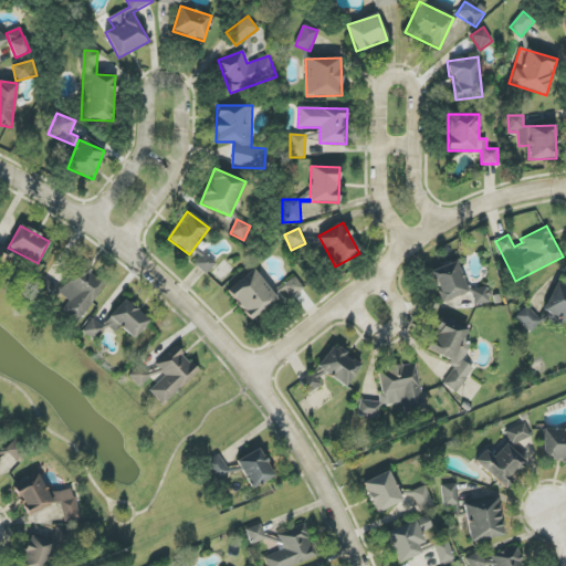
[(194,265),(207,274),(218,259),(206,249),(194,265)]
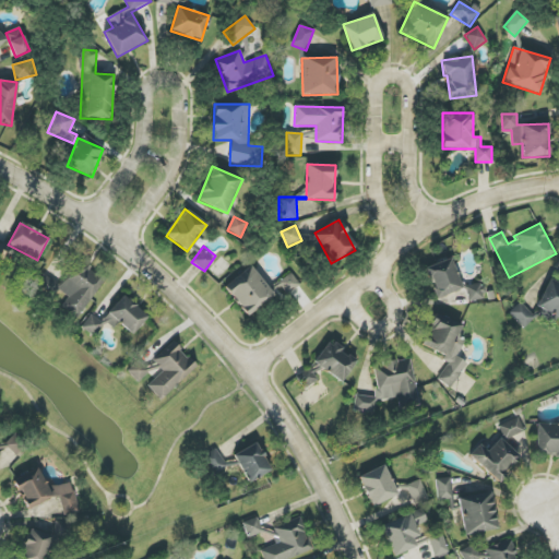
[(436,300),(463,289),(450,258),(424,269),(436,300)]
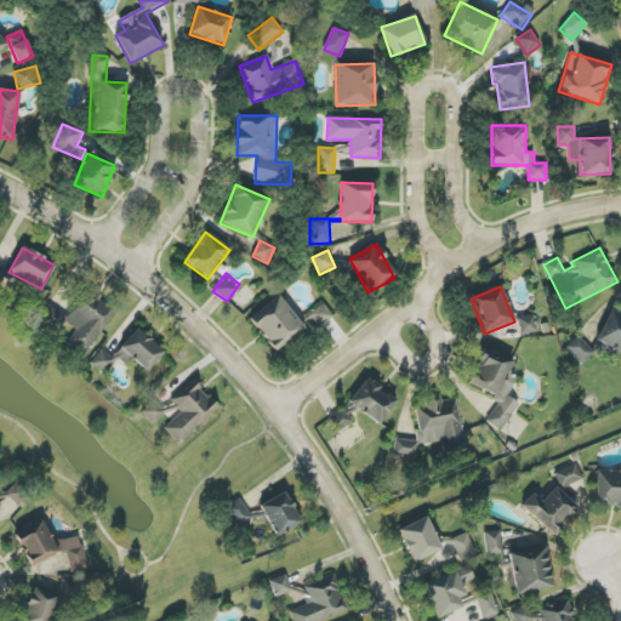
[(101,334),(118,309),(87,288),(62,320),(75,330),(68,341),(86,355),(102,335),(101,334)]
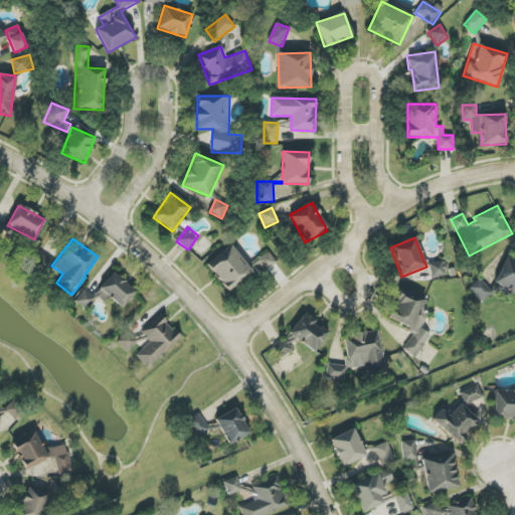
[(207,263),(226,292),(252,274),(232,245),(207,263)]
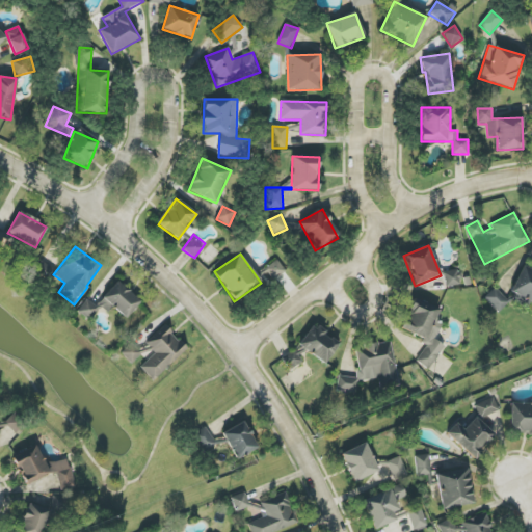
[(286,271),(276,260),(261,272),(269,284),(286,271)]
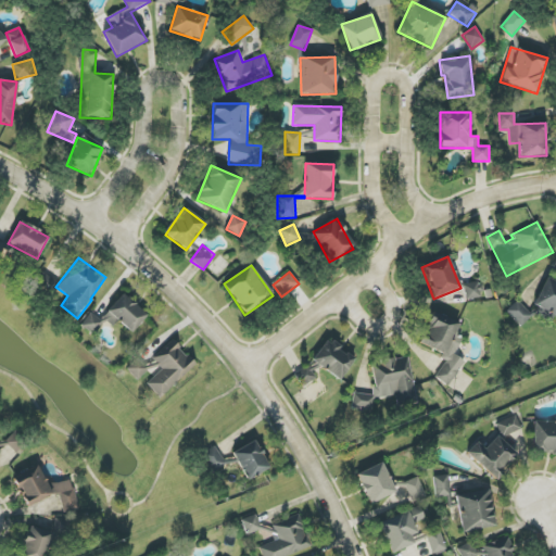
[(533,306),(555,316),(555,281),(546,277),(533,306)]
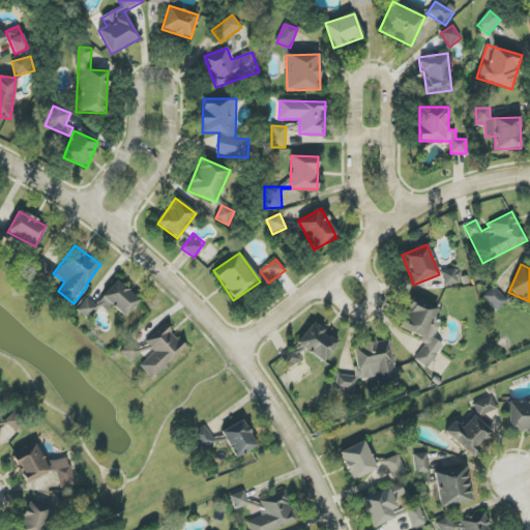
[(444,287),(460,284),(458,269),(442,271),(444,287)]
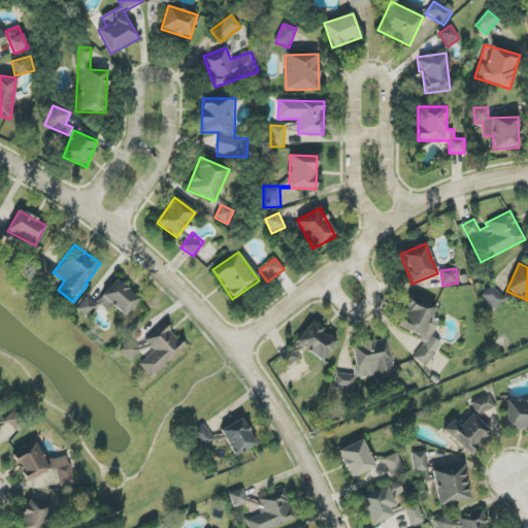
[(139,300),(116,279),(94,304),(86,297),(76,308),(88,318),(99,304),(106,310),(111,305),(125,317),(139,300)]
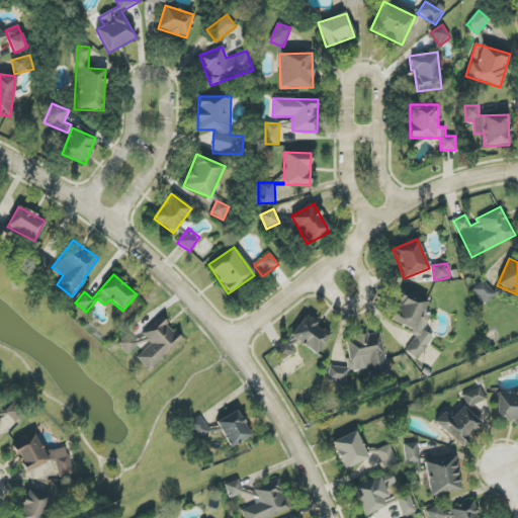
[(496,293),(481,280),(471,291),(487,305),(496,293)]
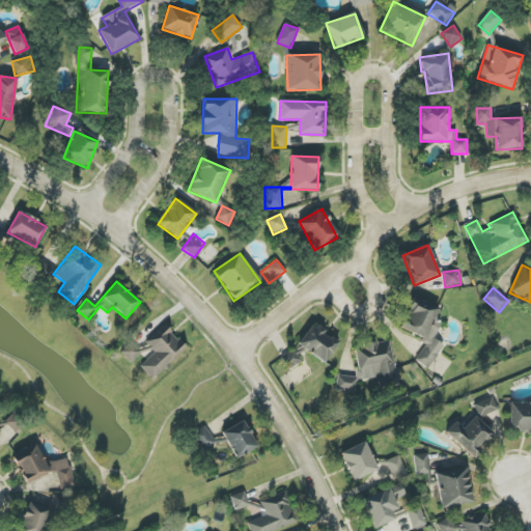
[(442,343),(435,340),(441,323),(435,320),(439,308),(413,299),(401,331),(425,339),(416,363),(432,369),(442,343)]
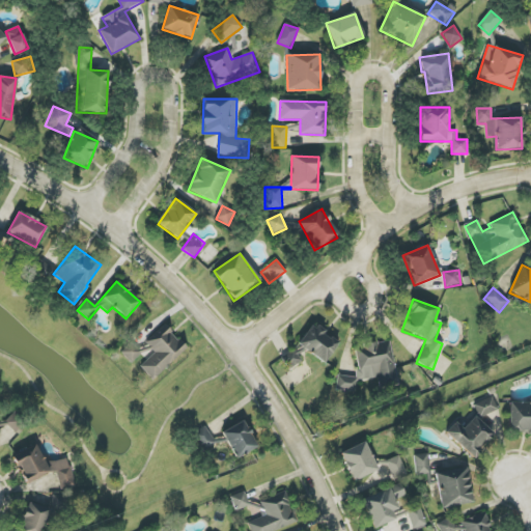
[(325,364),(339,342),(310,323),(283,363),(292,368),(305,351),(325,364)]
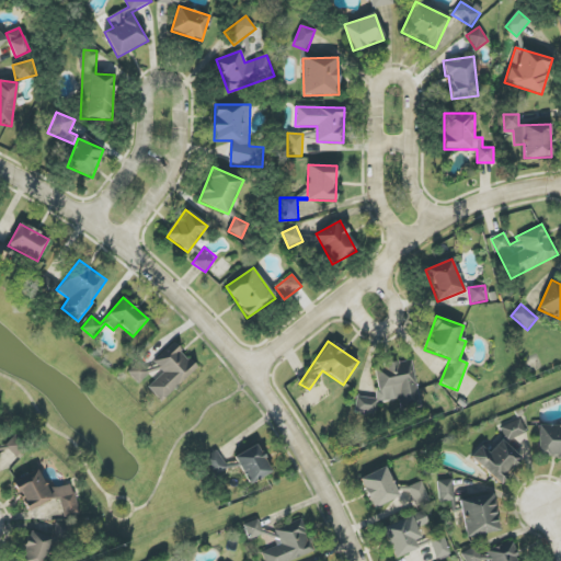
[(148,388),(161,402),(197,368),(173,343),(153,362),(163,373),(148,388)]
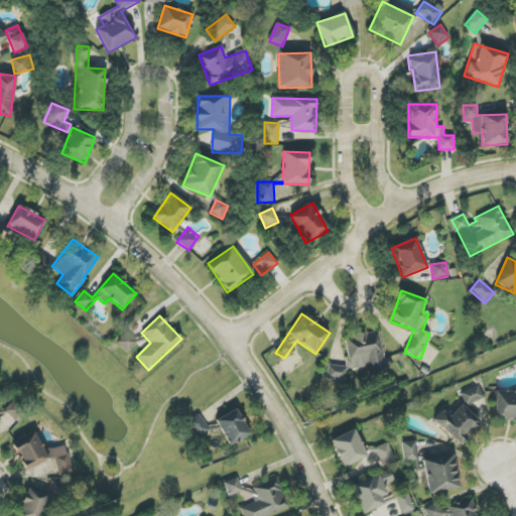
[(387,375),(379,331),(344,337),(349,364),(326,368),(328,381),(347,378),(346,371),(368,367),(370,378),(387,375)]
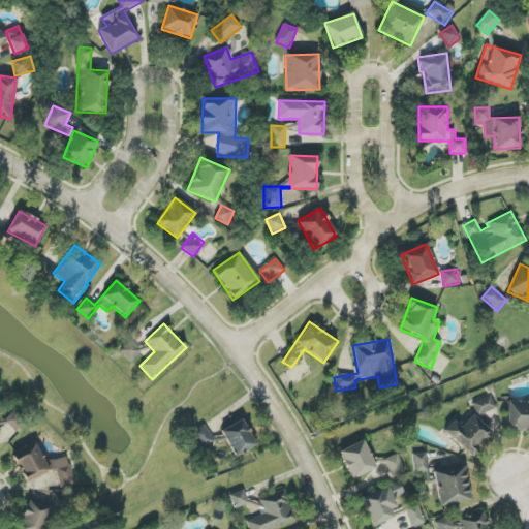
[(130,362),(142,351),(131,340),(120,350),(130,362)]
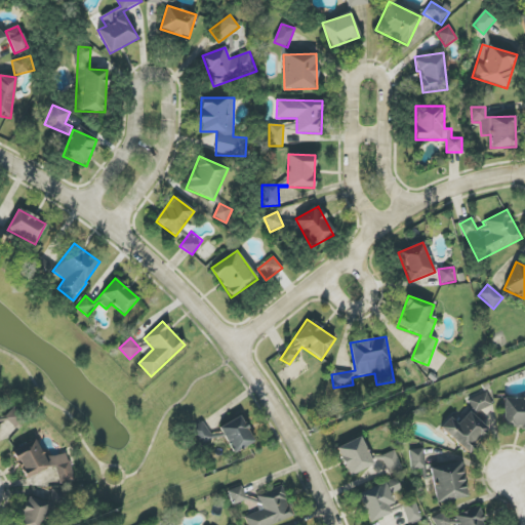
[(475,413),(492,404),(486,392),(468,400),(475,413)]
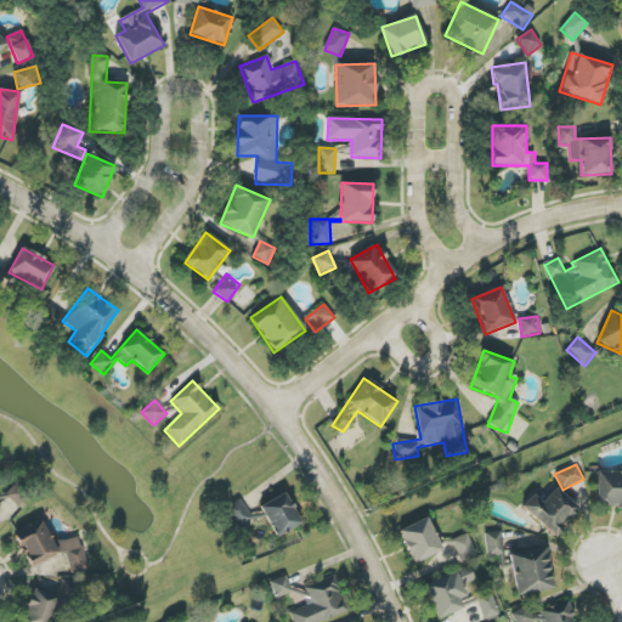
[(621,471),(597,471),(597,507),(621,507),(621,471)]
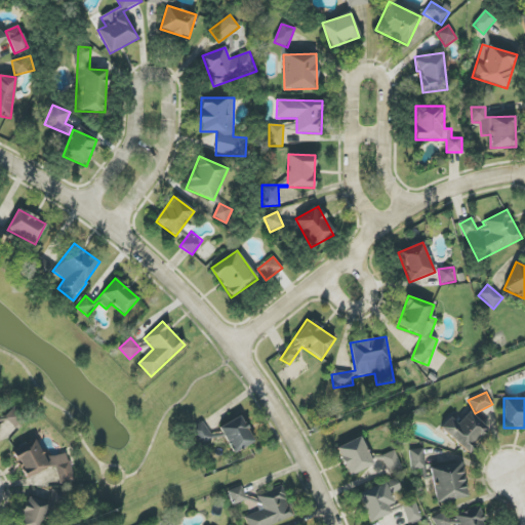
[(0,423),(0,425),(3,419),(15,428),(25,413),(11,405),(0,423)]
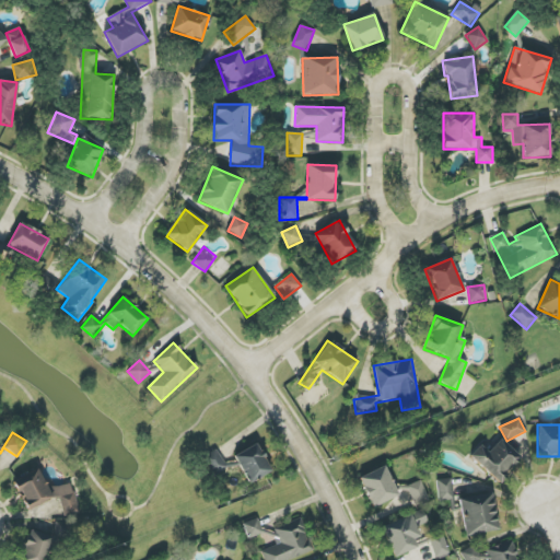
[(522,458),(500,439),(494,445),(487,438),(469,457),(498,483),(522,458)]
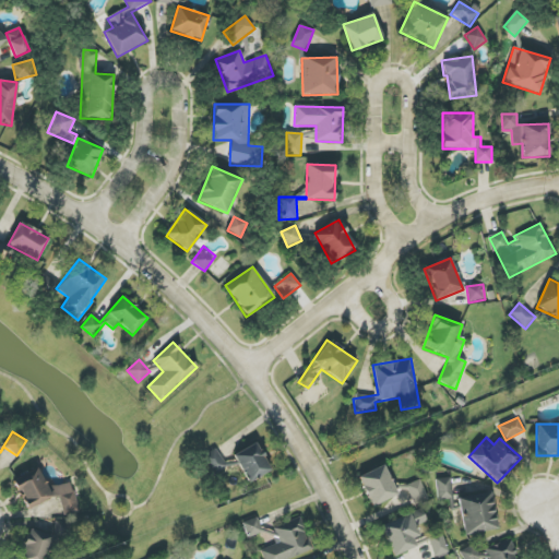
[(272,471),(256,442),(233,455),(248,484),(272,471)]
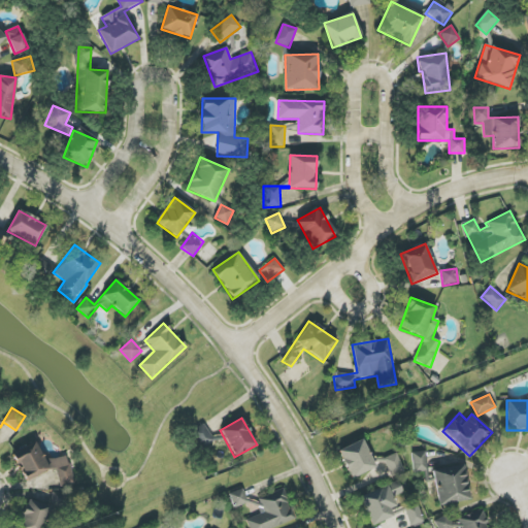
[(192,431),(202,450),(215,442),(204,424),(192,431)]
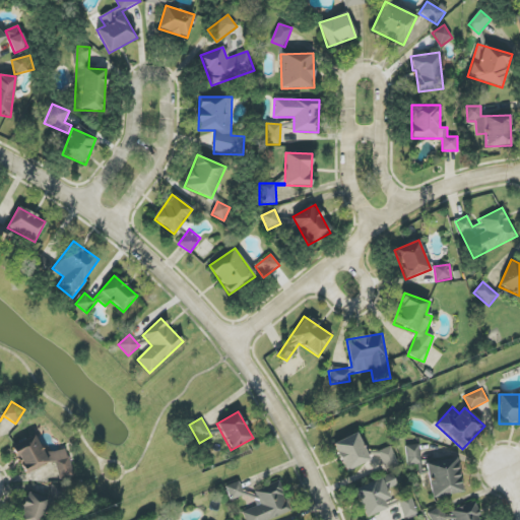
[(345,471),(370,461),(358,433),(333,443),(345,471)]
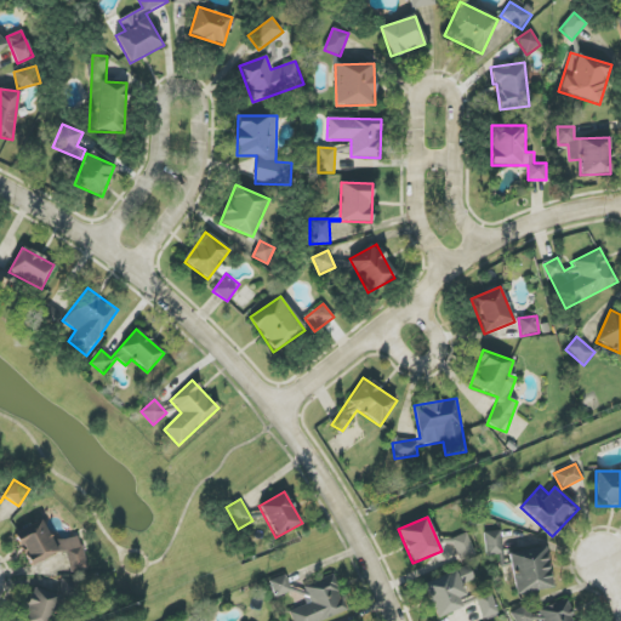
[(70,573),(86,569),(80,536),(49,542),(45,524),(17,529),(24,563),(66,554),(70,573)]
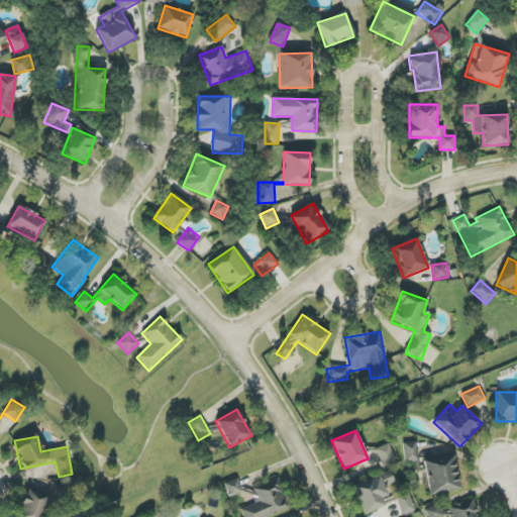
[(405,462),(419,461),(417,442),(403,443),(405,462)]
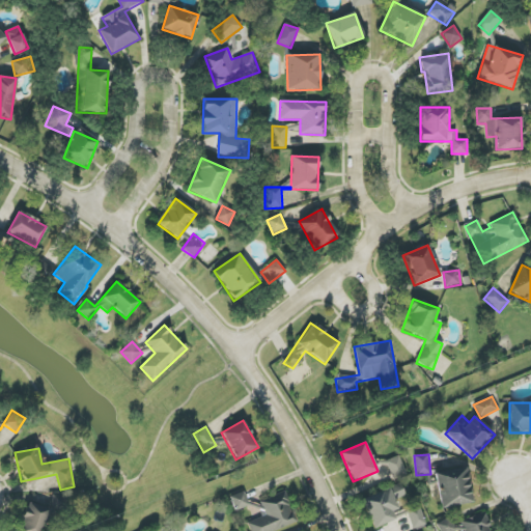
[(387,460),(395,479),(407,474),(398,455),(387,460)]
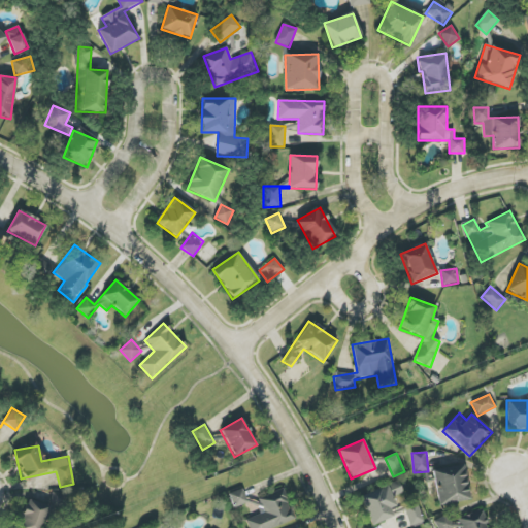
[(470,500),(463,465),(432,471),(439,506),(470,500)]
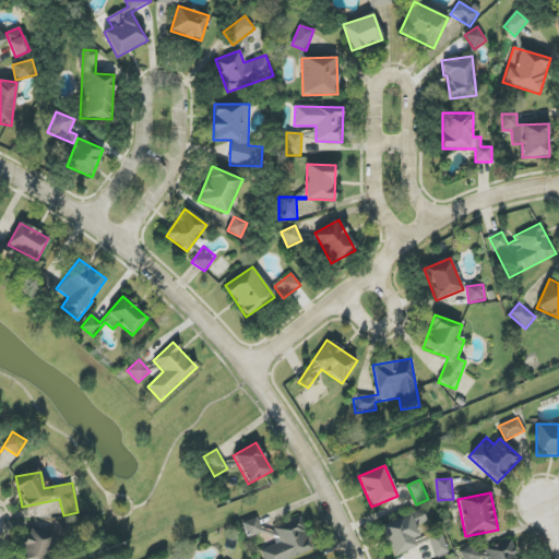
[(394,557),(416,547),(413,538),(419,536),(416,527),(427,522),(421,509),(381,526),(394,557)]
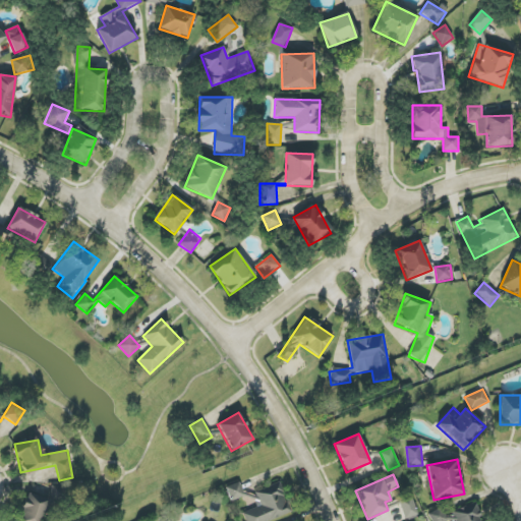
[(244,496),(239,482),(226,487),(232,501),(244,496)]
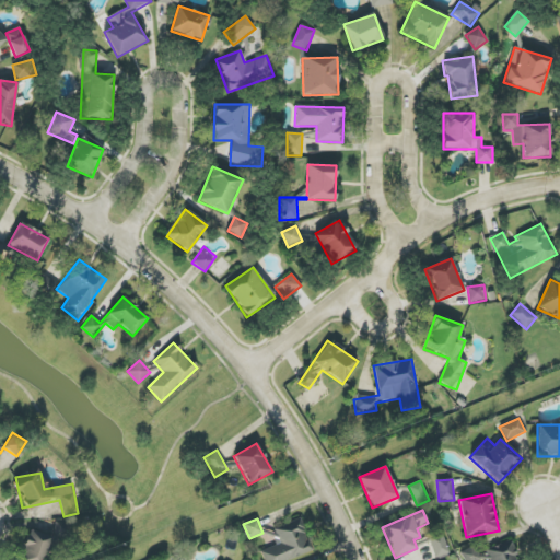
[(290,559),(314,551),(301,518),(275,528),(280,544),(261,551),(264,559),(290,559)]
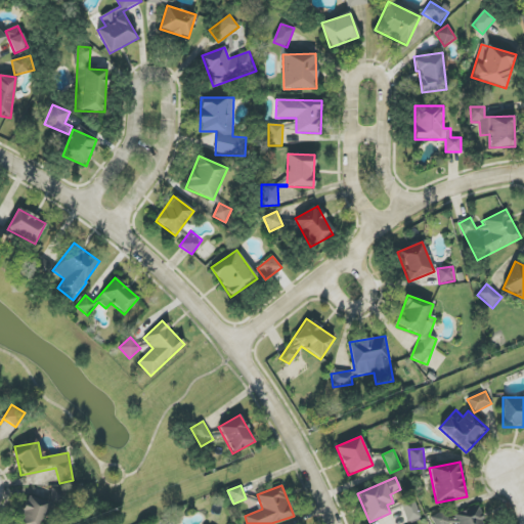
[(42,523),(48,503),(28,496),(18,523),(42,523)]
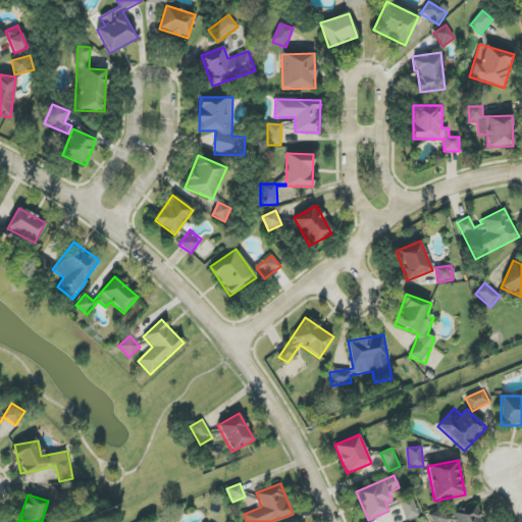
[(419,517),(412,497),(400,502),(407,521),(419,517)]
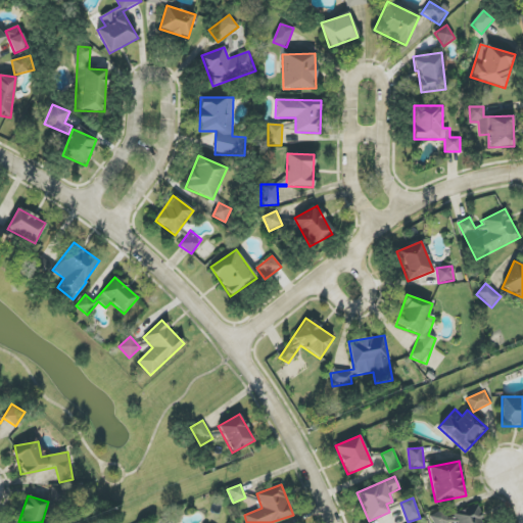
[(457,522),(483,522),(477,505),(454,513),(457,522)]
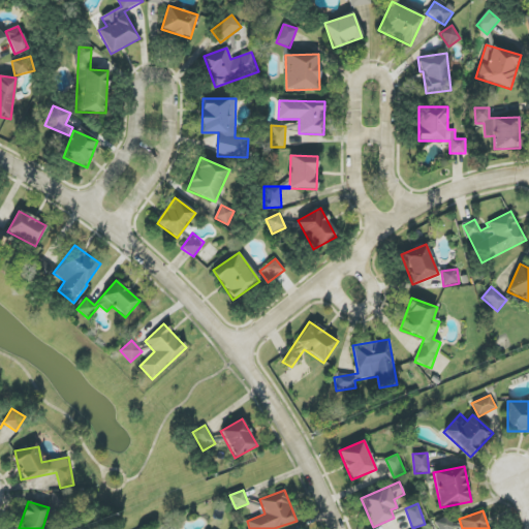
[(457,528),(452,515),(435,522),(438,528),(457,528)]
